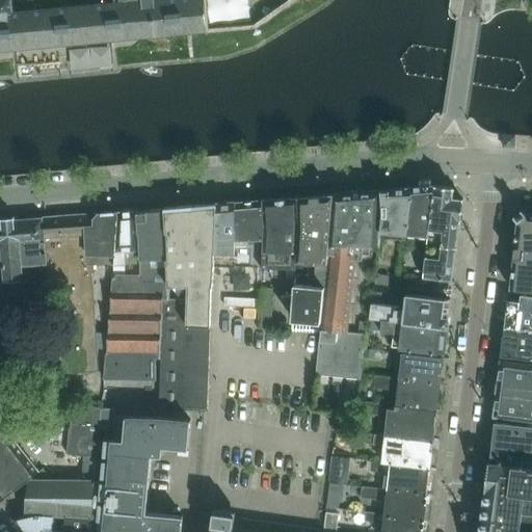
[(0,0),(0,48),(15,47),(111,38),(205,29),(209,29),(209,28),(209,27),(208,15),(206,0),(0,0)]
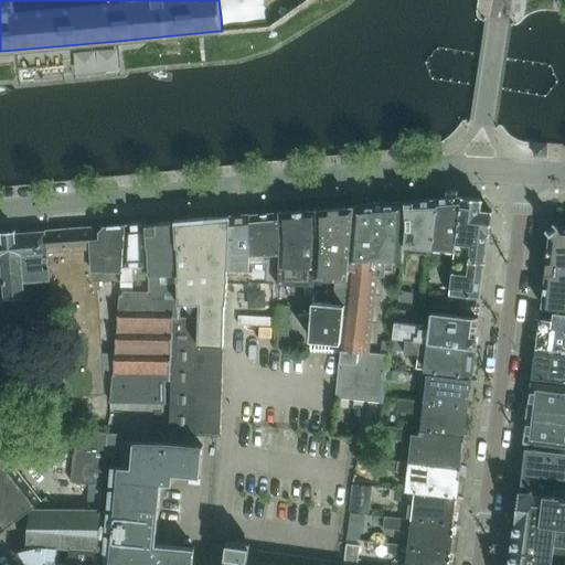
[(535,144),(535,145),(534,156),(546,156),(546,146),(547,145),(535,144)]
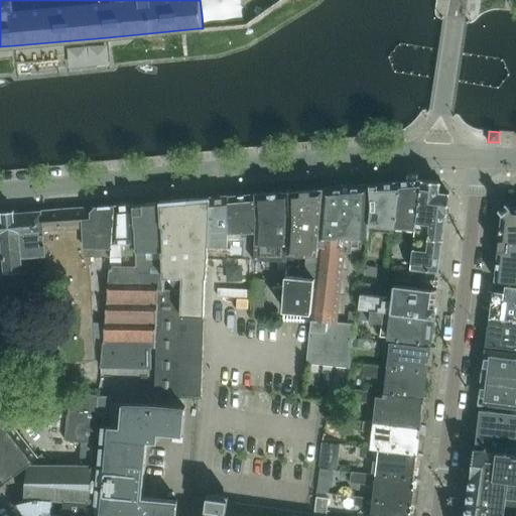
[(390,227),(414,229),(416,229),(421,179),(419,179),(419,180),(398,182),(397,181),(396,181),(396,182),(390,227)]
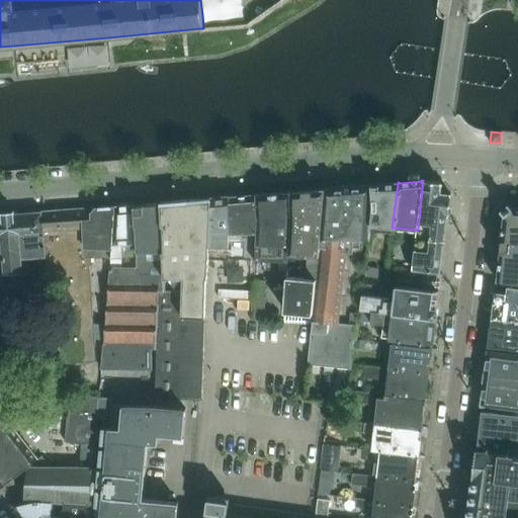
[(451,194),(440,192),(441,182),(425,180),(423,180),(418,230),(417,239),(430,240),(430,239),(434,239),(444,240),(447,213),(449,213),(451,194)]
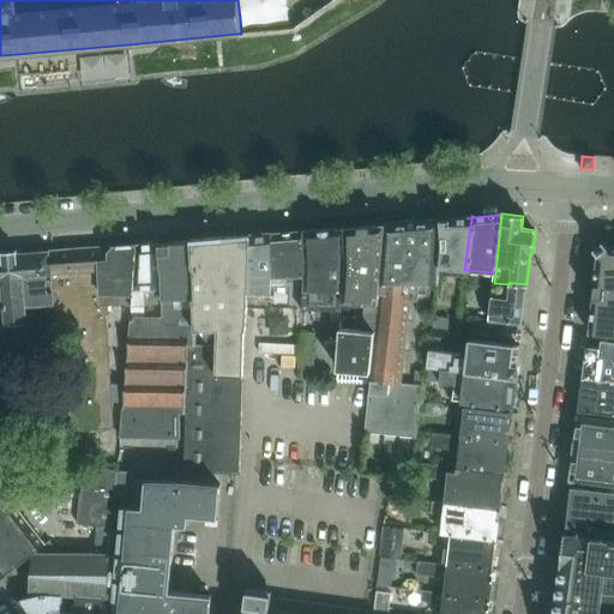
[(440,220),(440,222),(441,232),(443,245),(440,268),(464,270),(471,217),(471,216),(470,216),(470,217),(452,218),(440,220)]
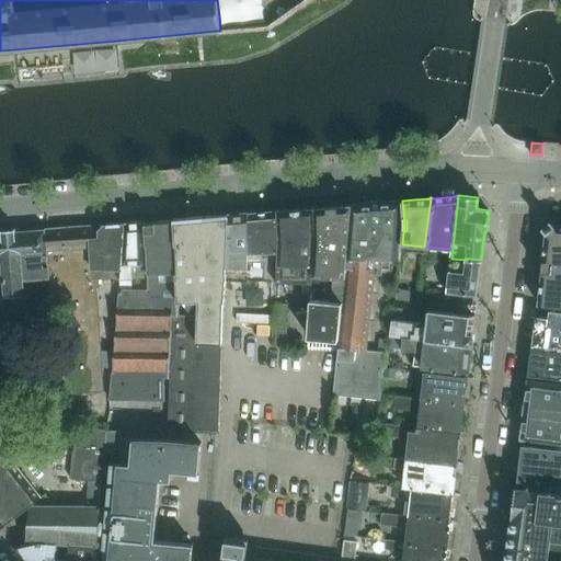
[(402,244),(404,224),(403,212),(402,203),(402,201),(352,205),(340,332),(338,350),(333,396),(380,400),(385,352),(367,351),(376,268),(377,268),(378,259),(401,260),(402,244)]
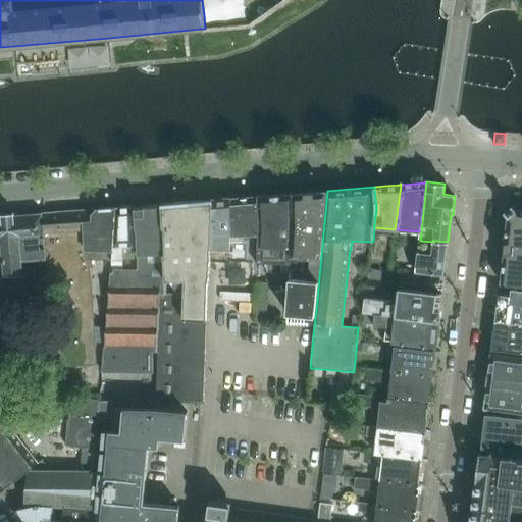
[(291,278),(288,307),(316,309),(327,191),(325,191),(316,192),(316,191),(314,192),(296,193),(294,193),(294,194),(293,194),(294,204),(294,224),(292,256),(292,263),(291,278)]
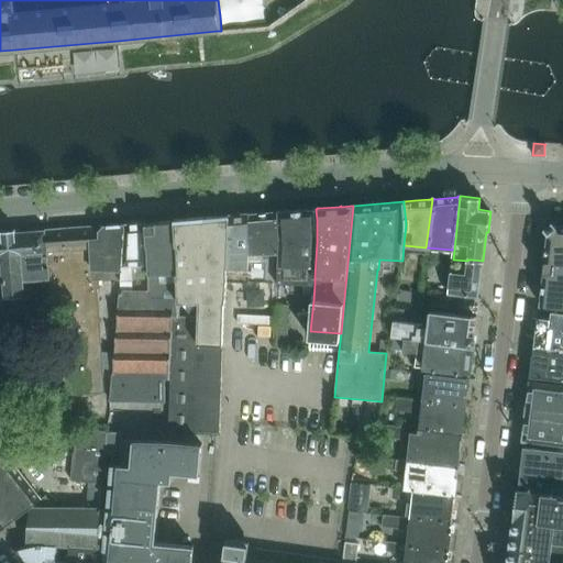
[(317,242),(317,220),(316,209),(278,211),(279,222),(280,242),(278,283),(278,285),(282,285),(282,283),(315,284),(315,276),(317,242)]
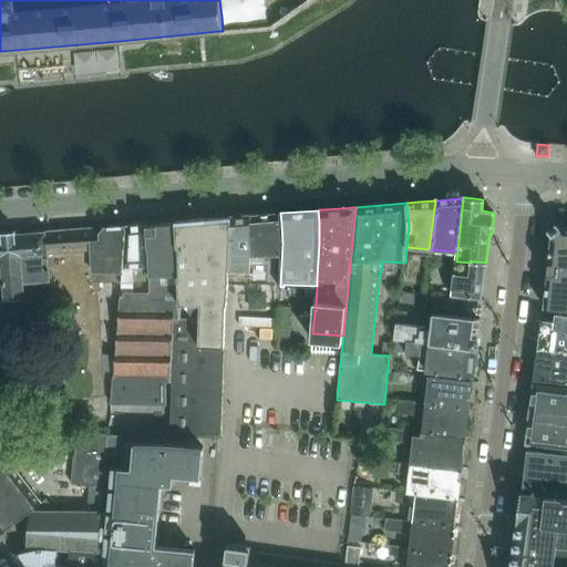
[(281,224),(280,213),(277,213),(277,214),(255,215),(251,215),(250,265),(251,265),(251,264),(266,265),(265,285),(266,285),(280,285),(282,244),(281,224)]
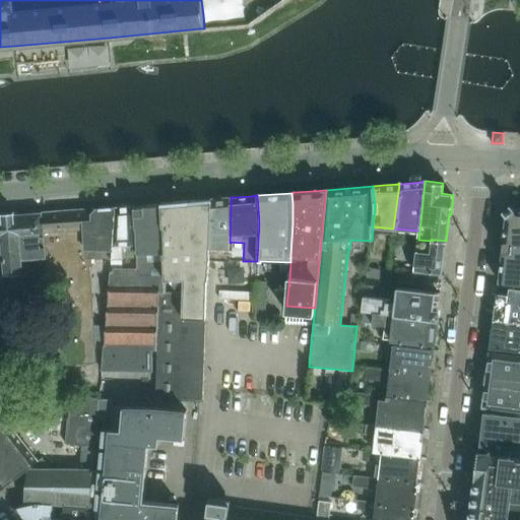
[(230,243),(231,197),(212,199),(209,261),(230,262),(231,243),(230,243)]
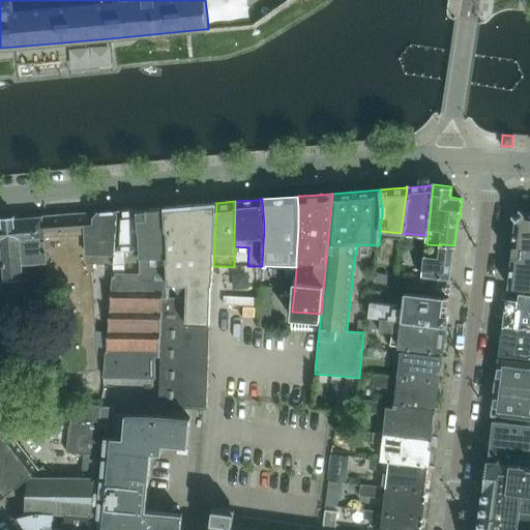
[(165,288),(185,287),(183,323),(209,324),(211,284),(212,284),(213,266),(216,203),(164,207),(163,207),(163,208),(162,208),(166,256),(165,288)]
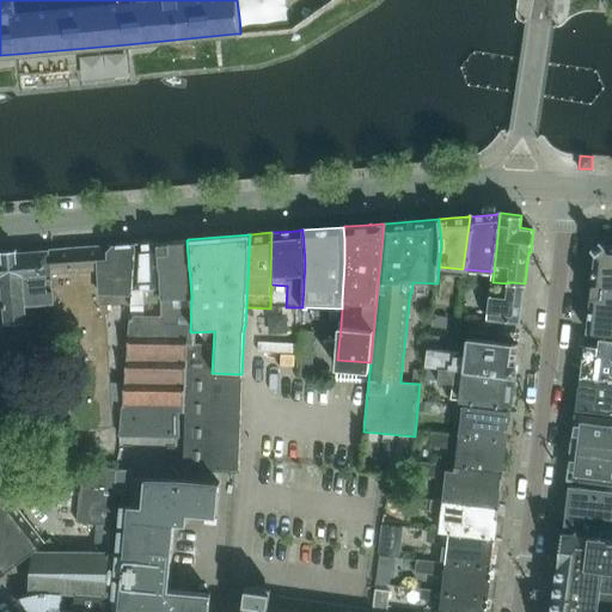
[(179,414),(184,414),(184,411),(185,372),(188,344),(189,344),(190,332),(191,295),(187,240),(170,242),(170,240),(159,242),(155,243),(161,314),(150,314),(130,316),(129,336),(120,435),(179,436),(179,414)]
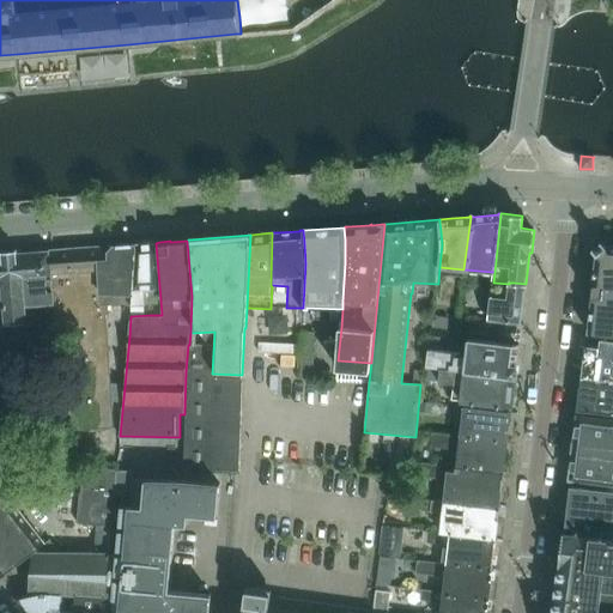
[(156,243),(137,244),(135,244),(133,305),(150,304),(150,315),(162,315),(156,243)]
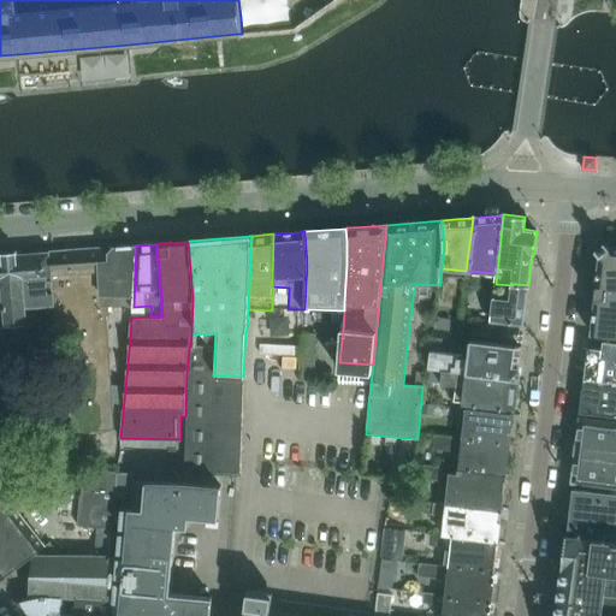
[(99,307),(106,307),(131,307),(136,246),(95,248),(99,307)]
